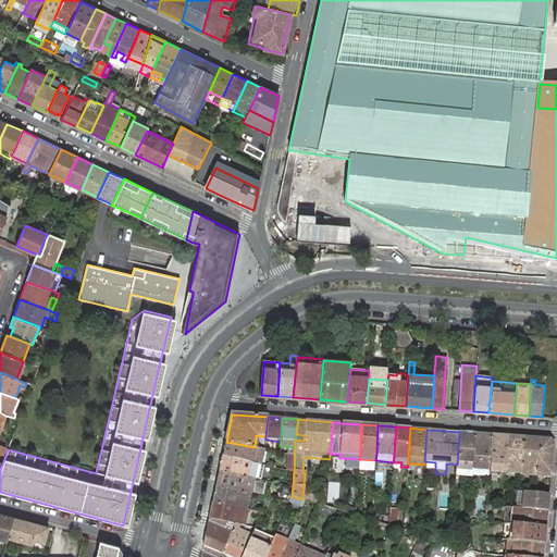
[(475,433),(459,432),(457,465),(456,469),(473,470),(473,469),(475,433)]
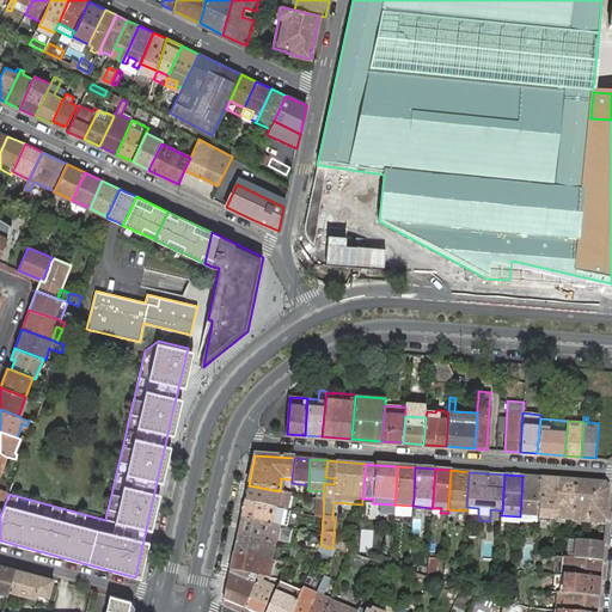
[(540,477),(522,476),(520,515),(538,516),(540,477)]
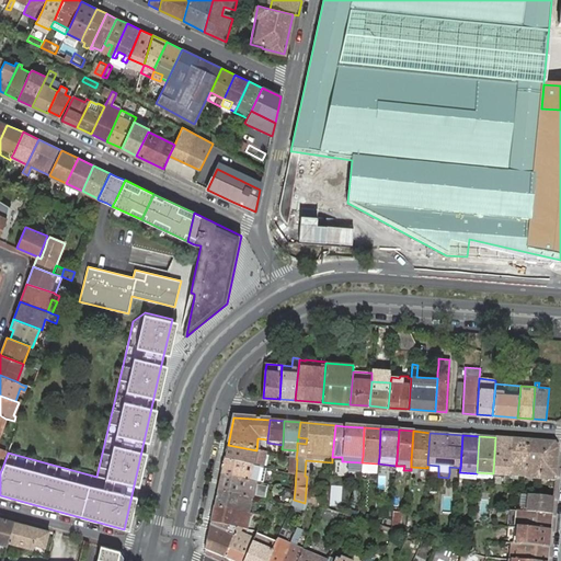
[(512,438),(495,437),(493,473),(510,474),(510,473),(512,438)]
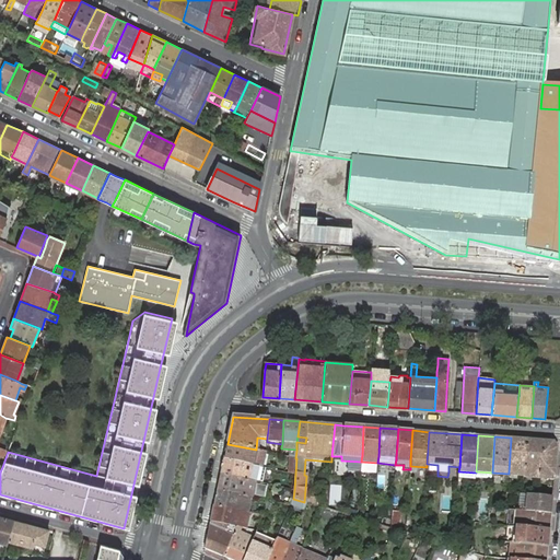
[(527,439),(511,438),(509,473),(524,474),(527,439)]
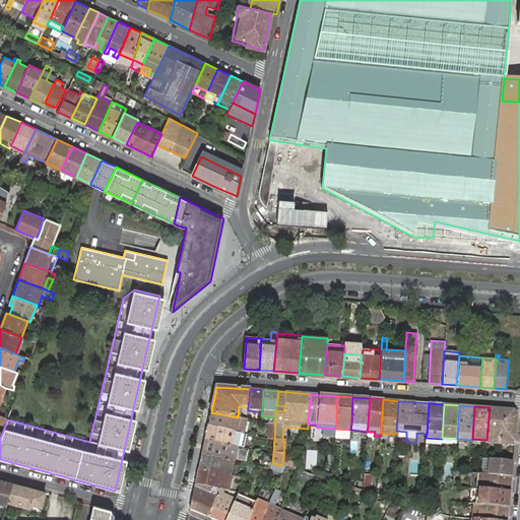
[(505,409),(490,407),(486,440),(498,441),(498,444),(502,444),(502,441),(505,409)]
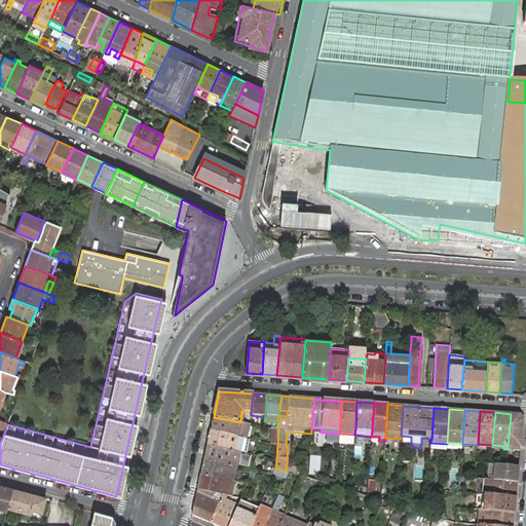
[(520,414),(511,414),(508,446),(517,447),(517,450),(521,451),(524,420),(520,414)]
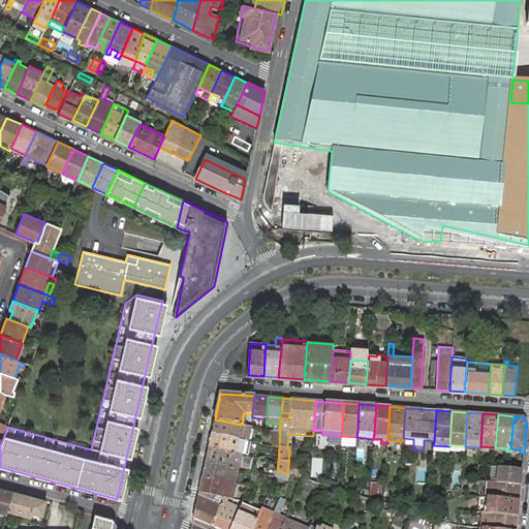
[(242,425),(215,419),(212,434),(245,441),(247,441),(250,427),(248,426),(242,425)]
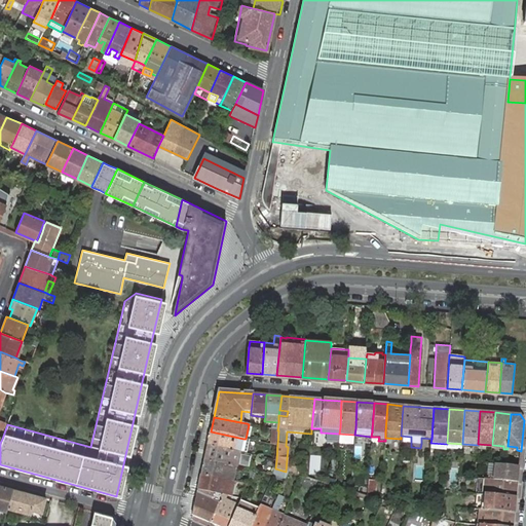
[(243,439),(211,431),(207,446),(239,452),(245,453),(248,439),(246,439),(243,439)]
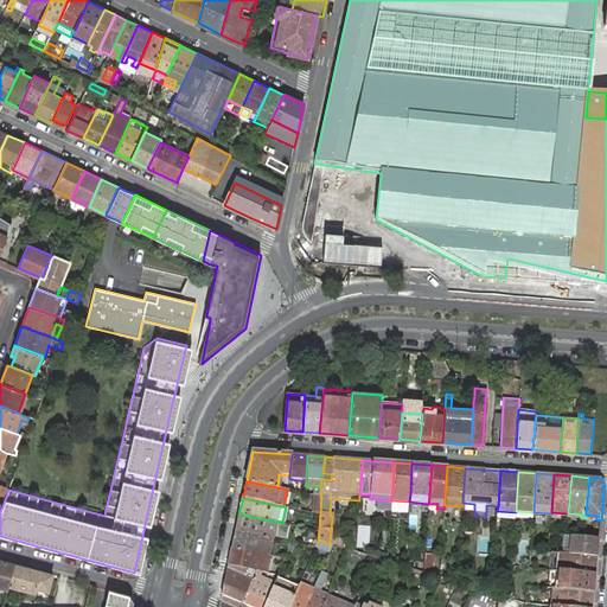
[(516,511),(516,512),(515,517),(515,519),(532,521),(534,512),(516,511)]
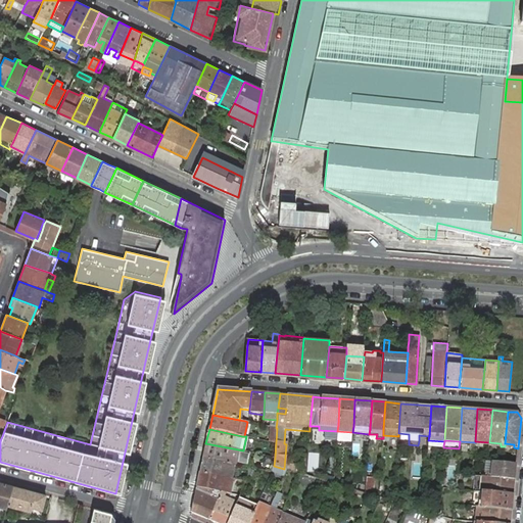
[(238,453),(238,449),(205,443),(202,458),(234,465),(235,465),(236,463),(247,465),(249,456),(238,453)]
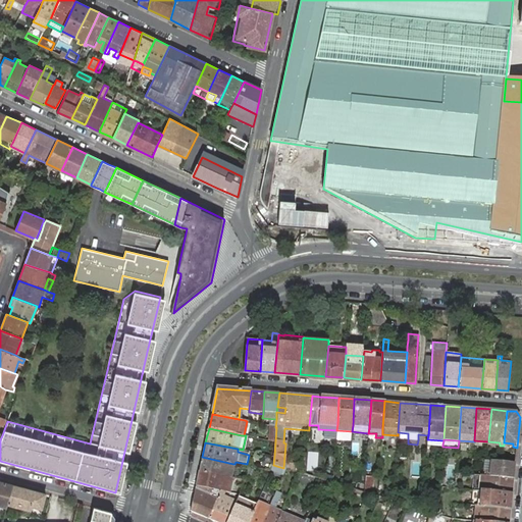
[(202,457),(199,471),(230,478),(233,464),(202,457)]
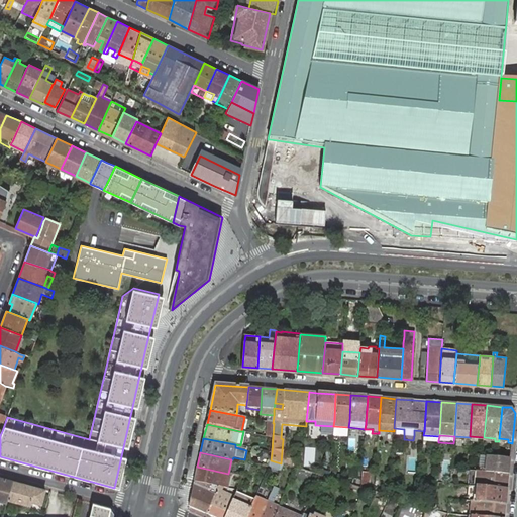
[(486,469),(481,468),(481,472),(509,475),(510,458),(497,457),(487,456),(486,469)]
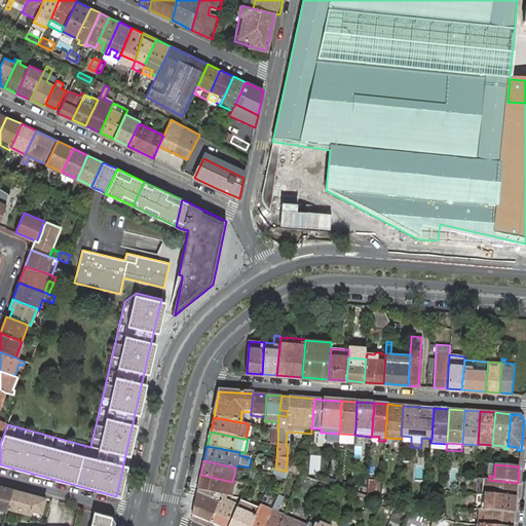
[(271,475),(272,475),(286,480),(287,477),(289,473),(288,473),(286,472),(275,468),(272,472),(271,475)]
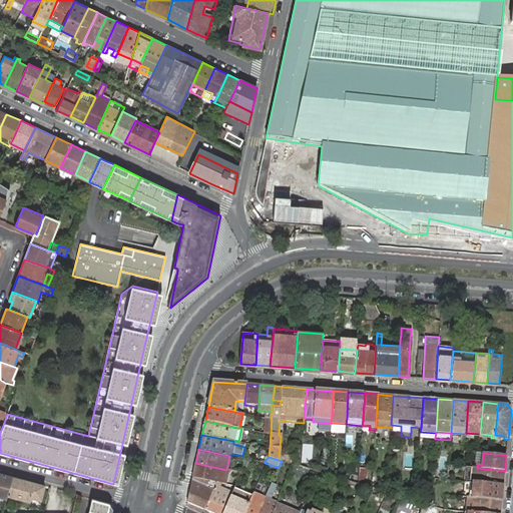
[(301,467),(301,461),(281,457),(281,461),(282,461),(291,464),(294,465),(299,466),(301,467)]
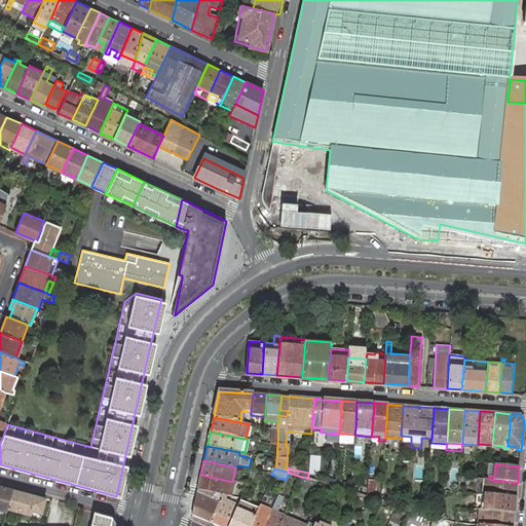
[(223,495),(231,496),(234,482),(232,482),(200,475),(197,490),(223,495)]
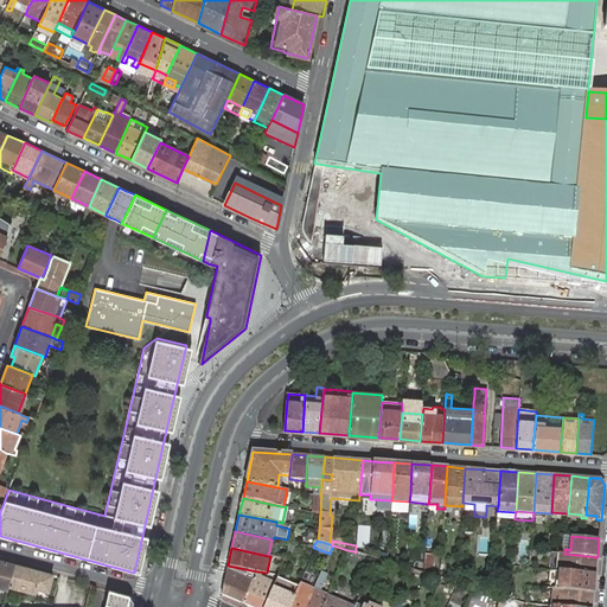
[(425,566),(423,569),(440,570),(441,555),(425,554),(425,566)]
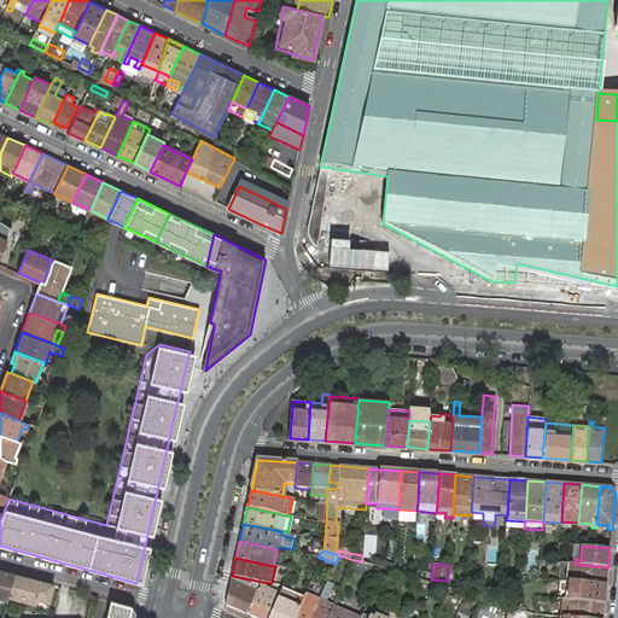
[(571,564),(569,582),(606,586),(608,567),(575,564),(571,564)]
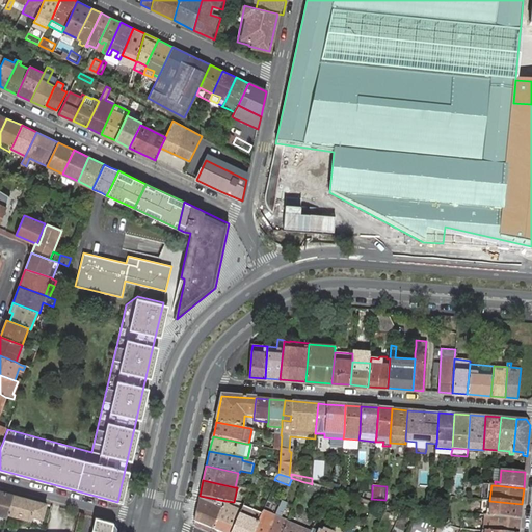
[(354,497),(355,490),(348,488),(347,495),(354,497)]
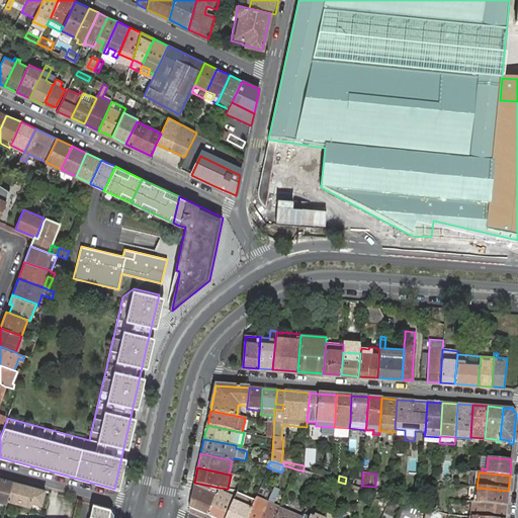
[(12,482),(0,478),(0,501),(7,503),(7,500),(12,482)]
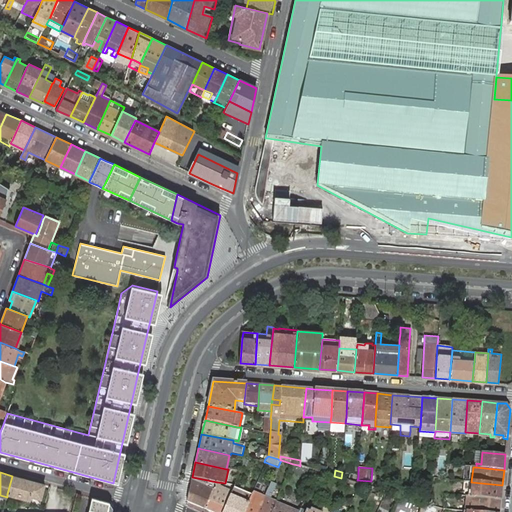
[(346,480),(357,483),(357,480),(358,477),(342,472),(341,478),(346,480)]
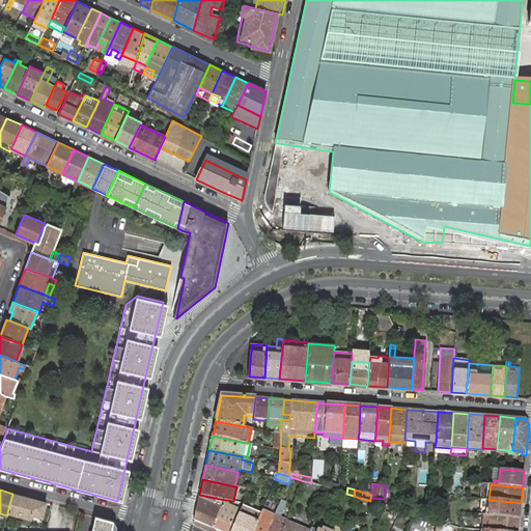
[(47,502),(12,494),(7,512),(30,519),(31,514),(43,518),(47,502)]
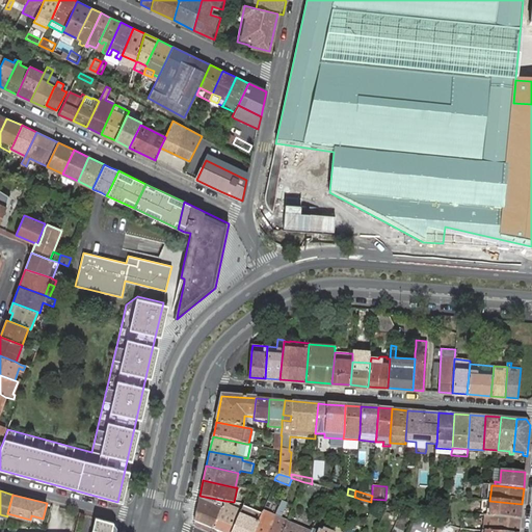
[(194,521),(213,529),(224,504),(225,501),(200,496),(194,521)]
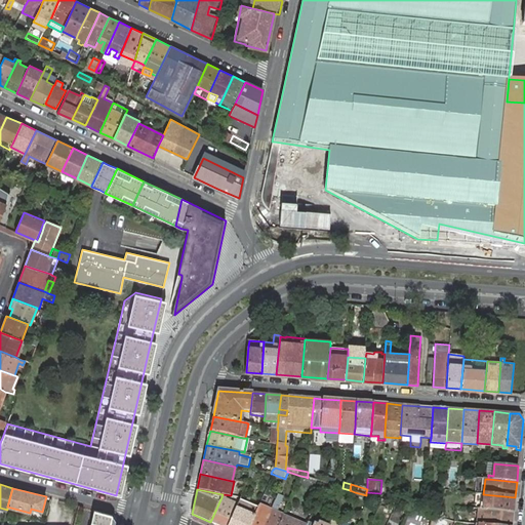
[(483,494),(477,493),(476,505),(482,506),(482,510),(514,513),(515,497),(483,494)]
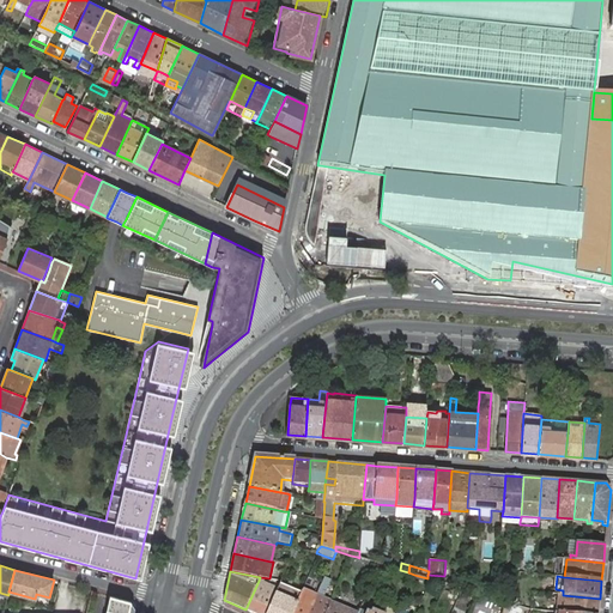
[(309,612),(325,612),(329,604),(331,602),(322,599),(331,581),(325,578),(316,596),(309,612)]
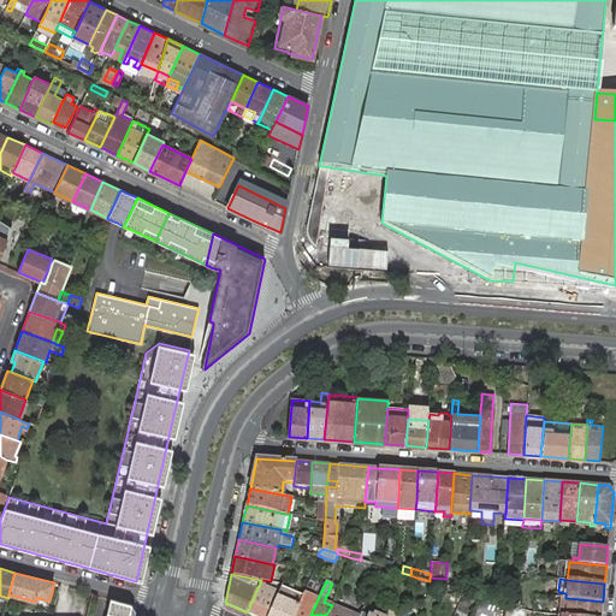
[(247,612),(254,615),(267,615),(279,591),(272,588),(271,590),(260,584),(247,612)]
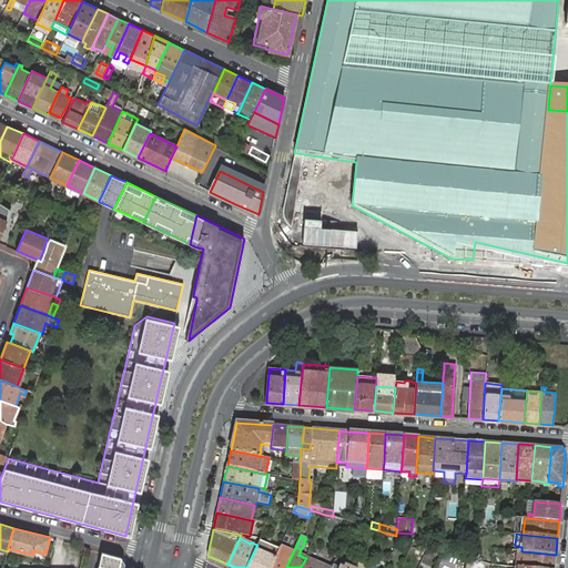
[(246,567),(271,567),(277,554),(280,547),(261,538),(260,538),(257,545),(246,567)]
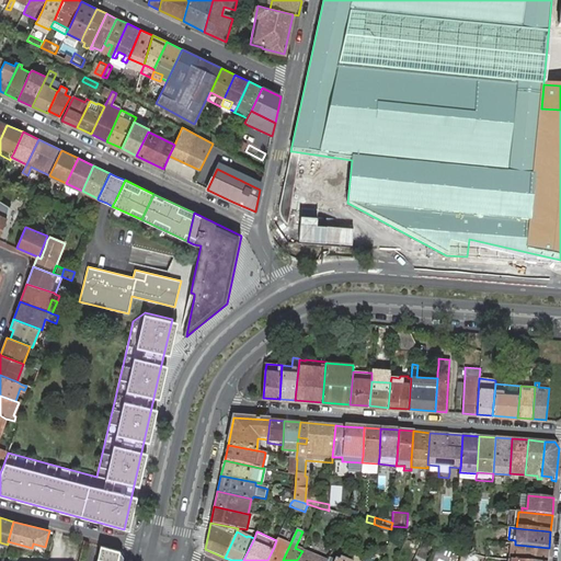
[(267,560),(283,560),(289,546),(276,540),(274,547),(267,560)]
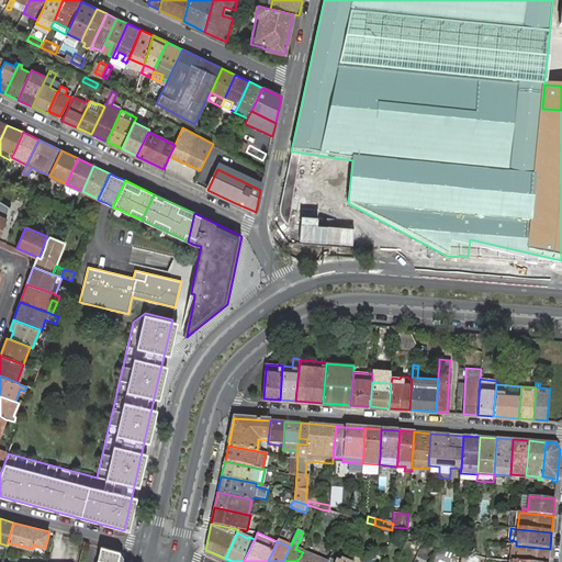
[(548,561),(550,549),(516,546),(515,561),(517,561),(548,561)]
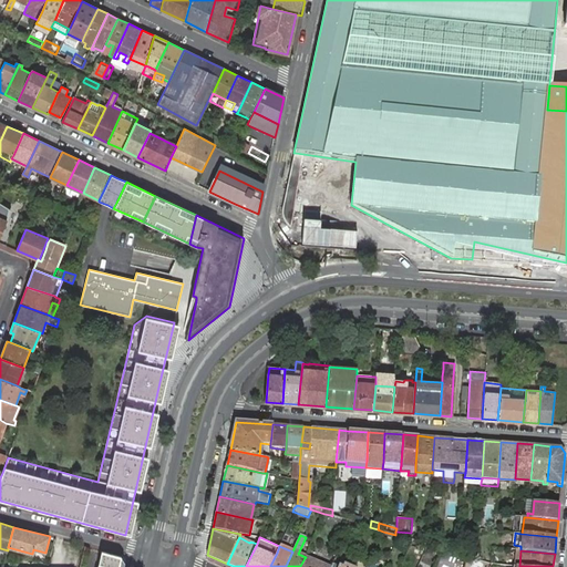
[(121,557),(101,552),(96,566),(123,566),(124,563),(121,557)]
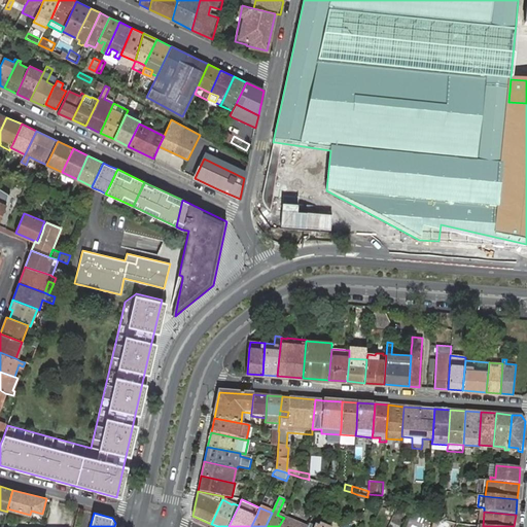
[(457,522),(457,517),(445,513),(444,519),(457,522)]
